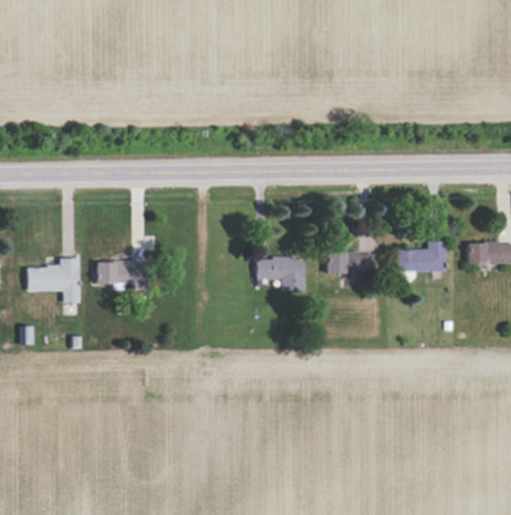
[(446,272),(446,242),(427,242),(427,250),(397,251),(397,272),(405,272),(405,275),(415,275),(415,272),(446,272)]
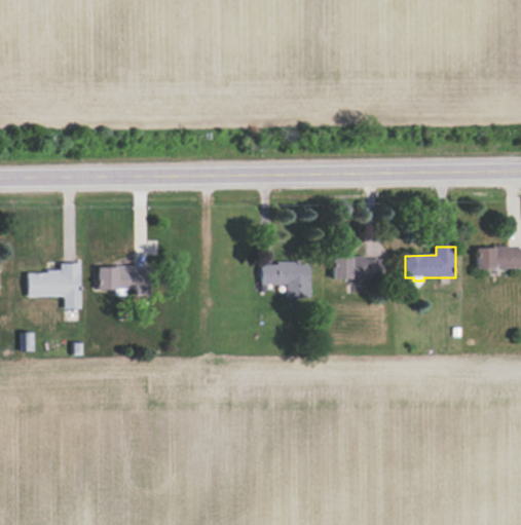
[(520,247),(478,248),(479,269),(520,268),(520,247)]
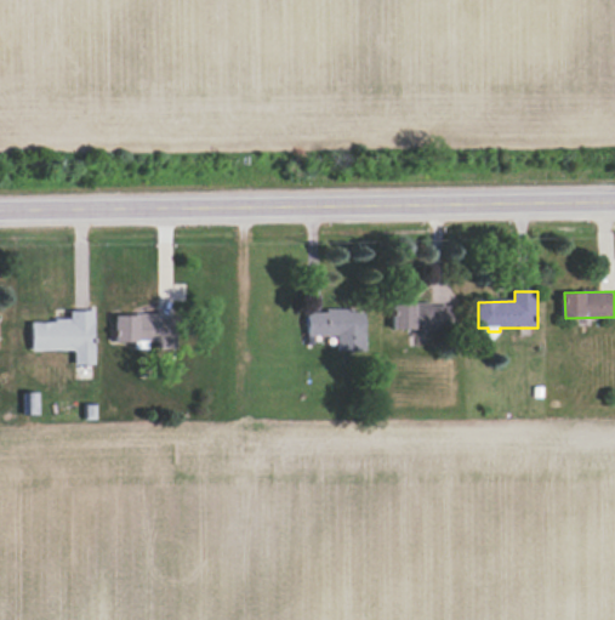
[(448,331),(449,306),(396,303),(396,330),(448,331)]
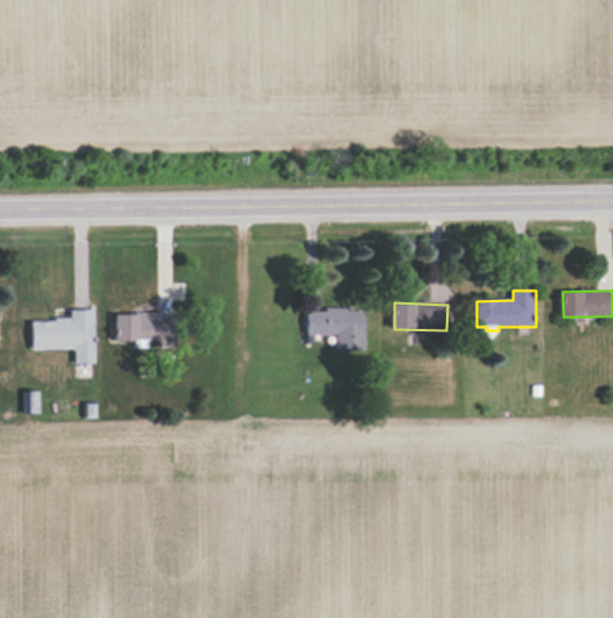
[(365,310),(308,311),(310,336),(339,336),(340,352),(366,351),(365,310)]
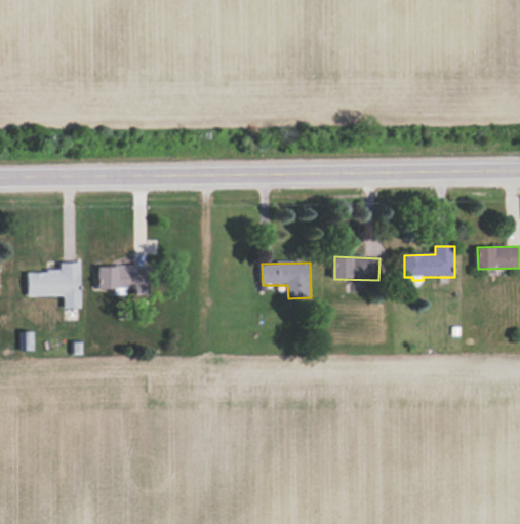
[(29,272),(29,297),(66,296),(66,309),(82,309),(82,264),(62,264),(62,272),(29,272)]
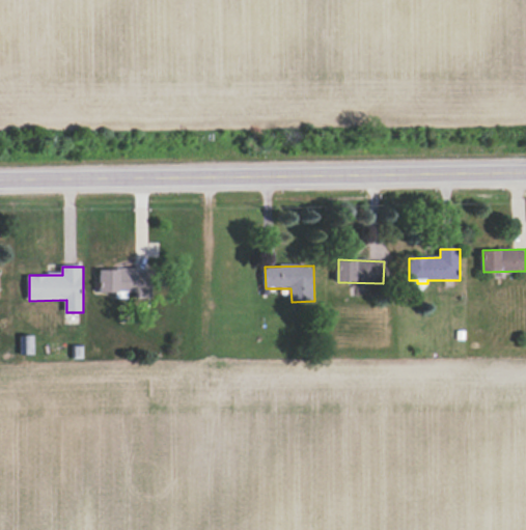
[(101,270),(101,294),(151,294),(151,270),(101,270)]
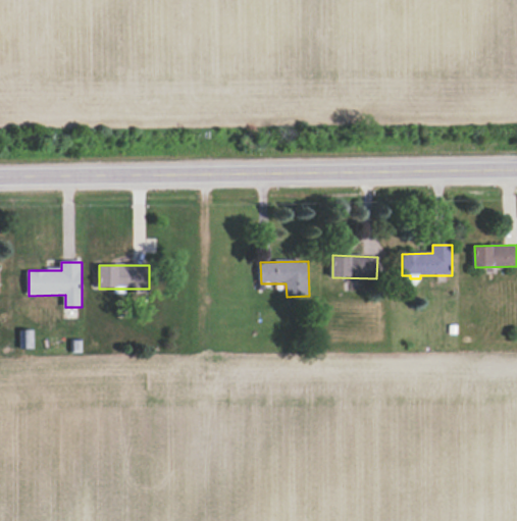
All buildings are outlined.
